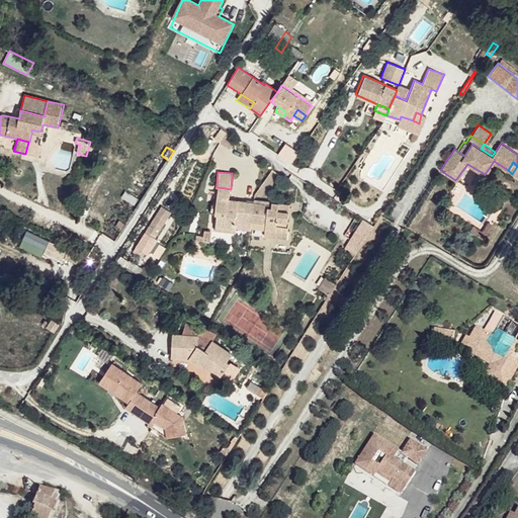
[(230,200),(231,189),(219,187),(217,204),(214,213),(217,214),(214,227),(235,229),(236,221),(252,223),(266,224),(265,230),(288,233),(289,221),(287,221),(290,204),(272,202),(272,205),(271,208),(268,208),(268,204),(254,202),(238,200),(238,204),(232,203),(232,199),(230,200)]
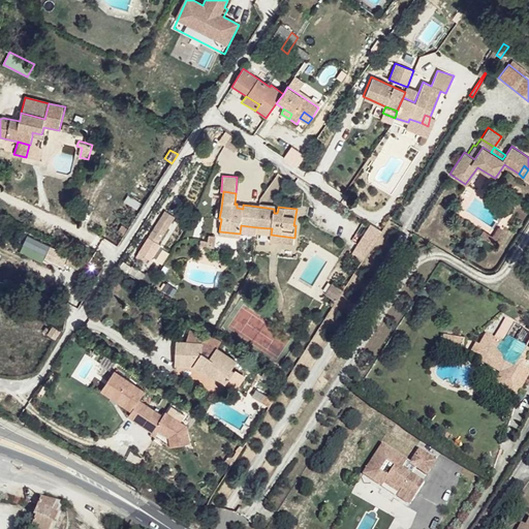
[(162,242),(175,215),(163,210),(151,237),(162,242)]
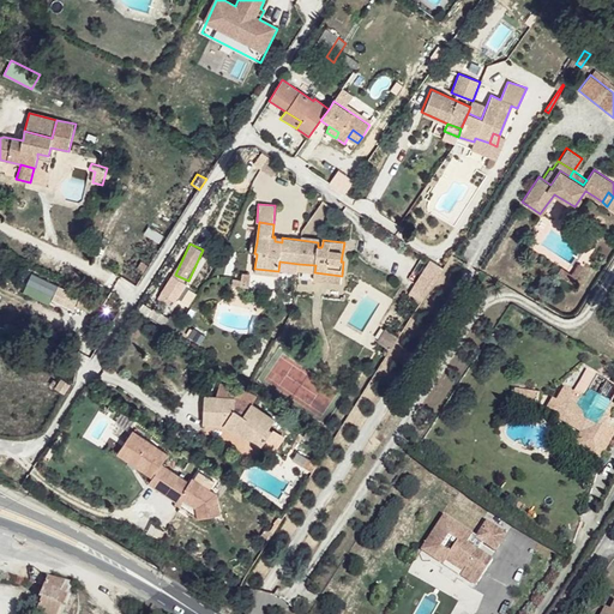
[(434,262),(431,259),(421,275),(425,277),(434,262)]
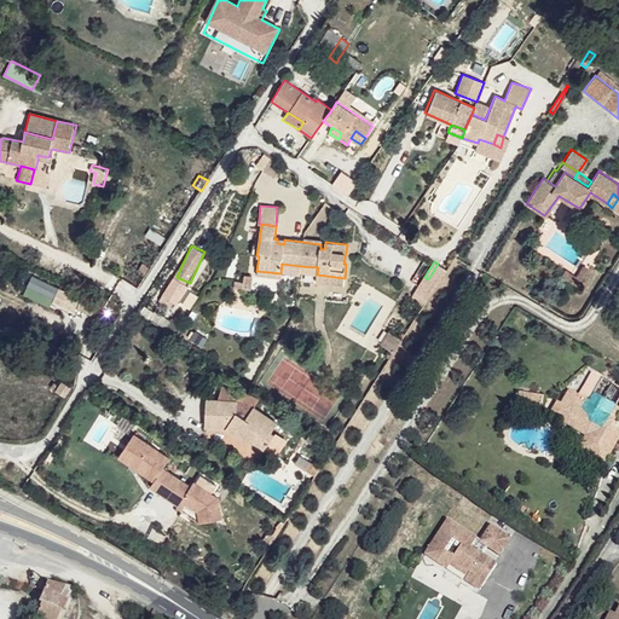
[(447,270),(438,264),(428,279),(437,285),(447,270)]
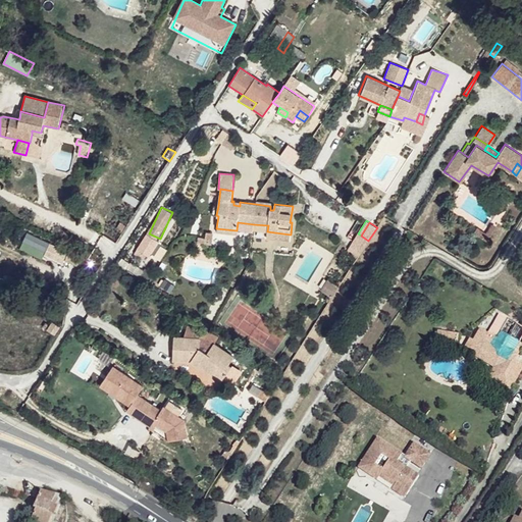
[(485,233),(476,227),(473,232),(486,242),(496,226),(492,224),(485,233)]
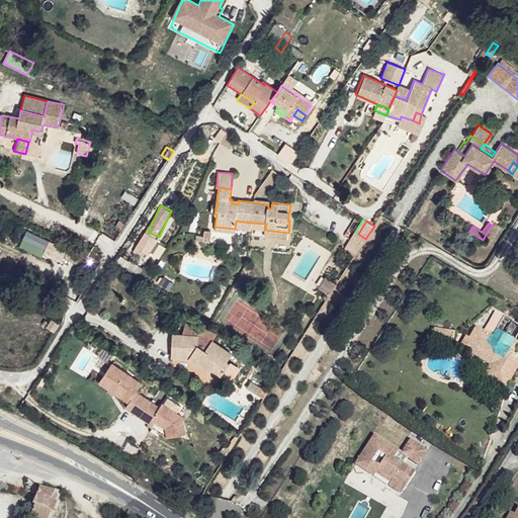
[(26,230),(22,240),(45,250),(50,240),(26,230)]
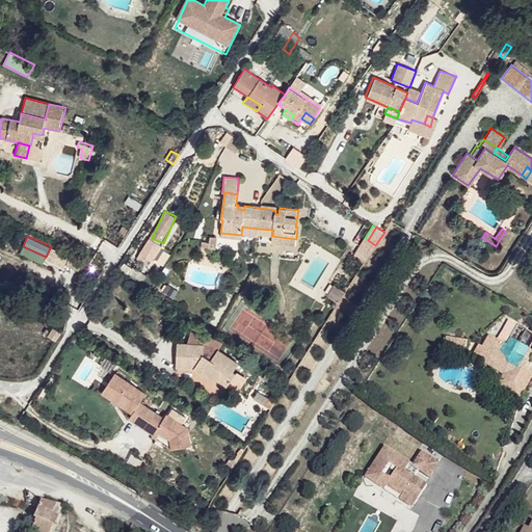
[(217,237),(209,236),(208,248),(215,249),(217,237)]
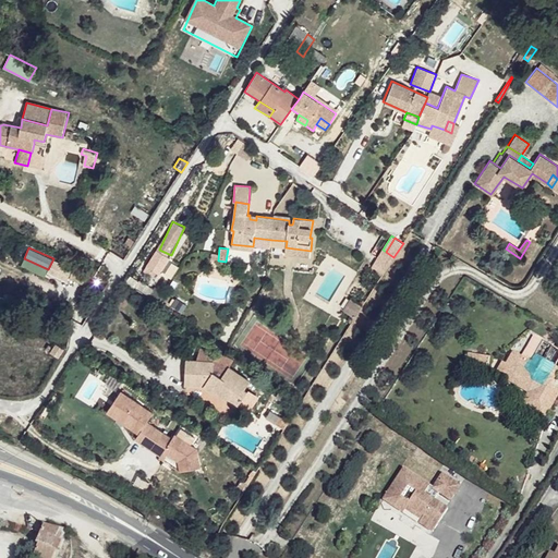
[(311,251),(286,247),(284,255),(310,258),(311,251)]
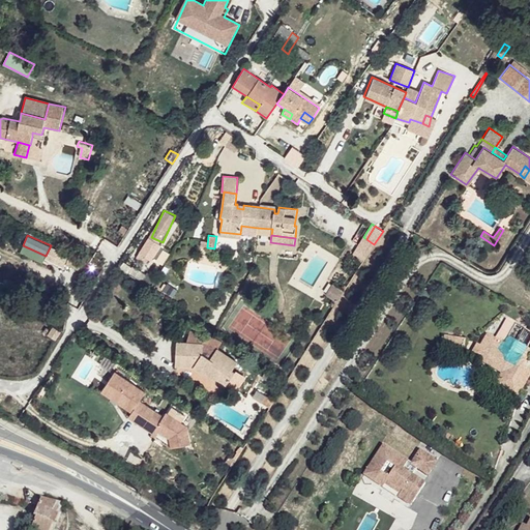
[(366,239),(363,237),(351,257),(361,264),(374,244),(366,239)]
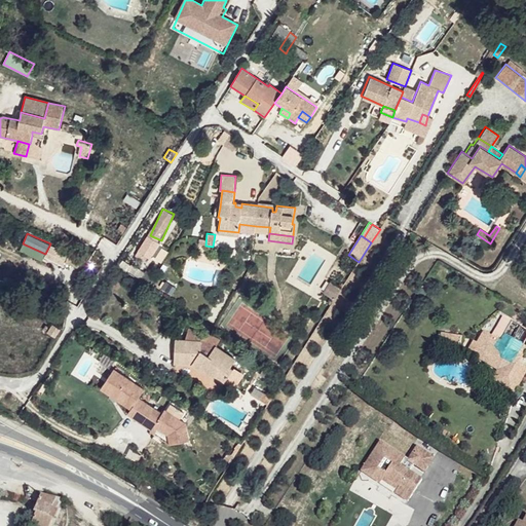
[(332,282),(325,292),(335,299),(342,289),(332,282)]
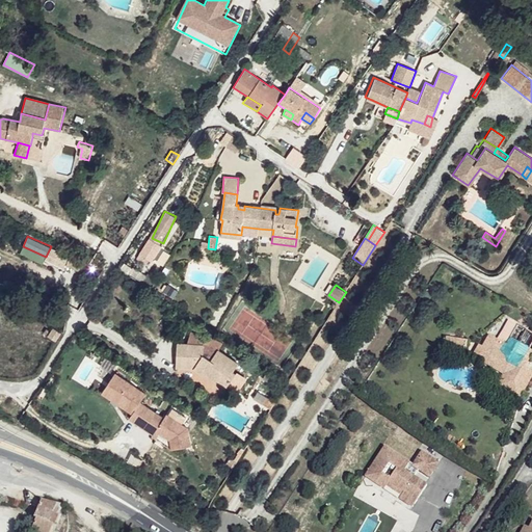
[(488,336),(481,348),(487,351),(483,357),(496,366),(508,373),(504,379),(501,377),(496,387),(517,400),(531,374),(531,371),(524,367),(515,363),(520,355),(524,356),(528,349),(531,342),(531,334),(517,325),(510,338),(505,346),(500,342),(488,336)]
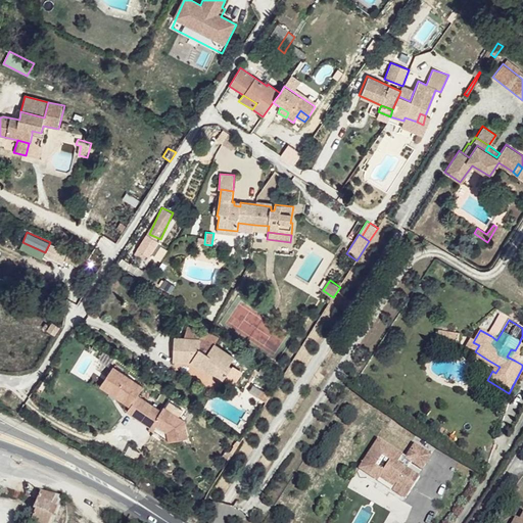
[(61,328),(53,322),(48,331),(55,337),(61,328)]
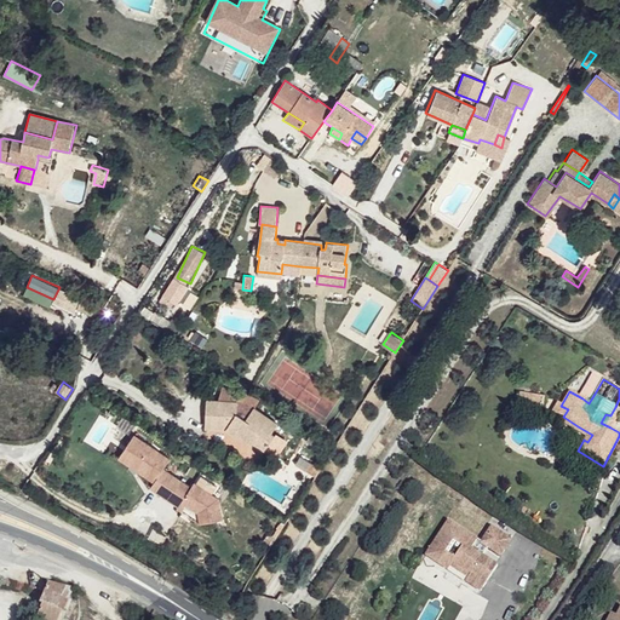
[(587,390),(583,399),(589,403),(595,394),(587,390)]
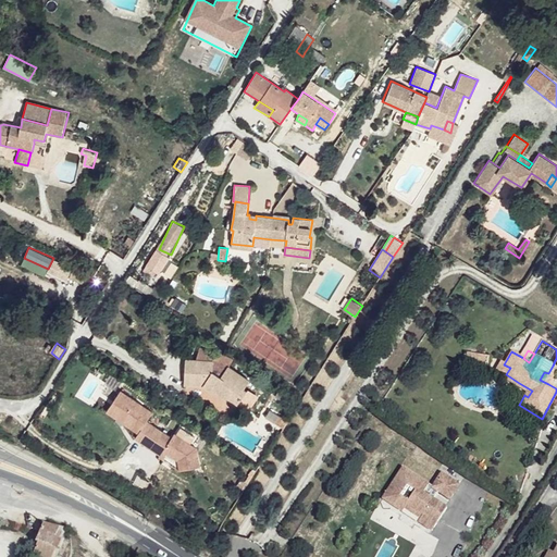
[(186,359),(185,384),(203,386),(215,393),(217,392),(237,406),(238,405),(247,392),(245,390),(251,382),(224,360),(225,353),(217,351),(217,354),(213,361),(199,360),(186,359)]
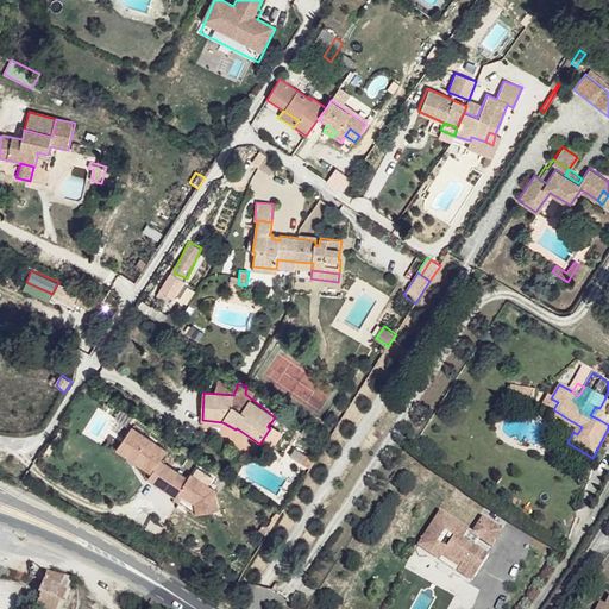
[(534,391),(510,389),(509,405),(533,407),(534,391)]
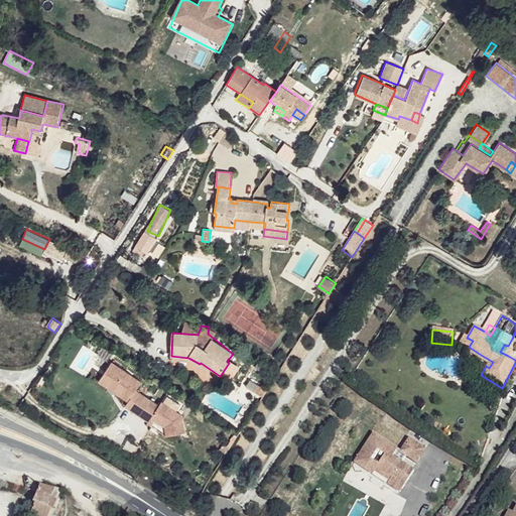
[(467,338),(464,335),(456,348),(486,366),(489,368),(493,362),(481,355),(469,347),(473,341),(467,338)]
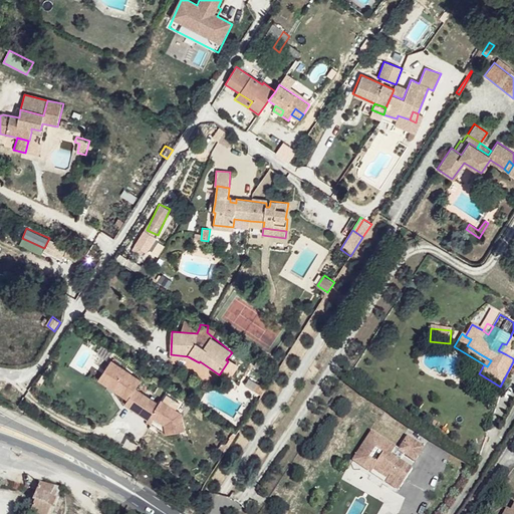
[(502,343),(498,350),(506,354),(510,347),(513,339),(513,338),(510,337),(506,344),(502,343)]
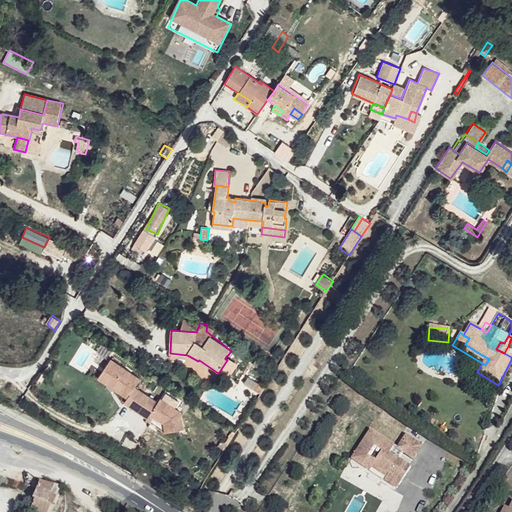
[(110,359),(97,380),(127,397),(123,404),(152,421),(152,420),(177,434),(188,415),(176,408),(181,401),(164,392),(159,401),(136,387),(142,377),(110,359)]
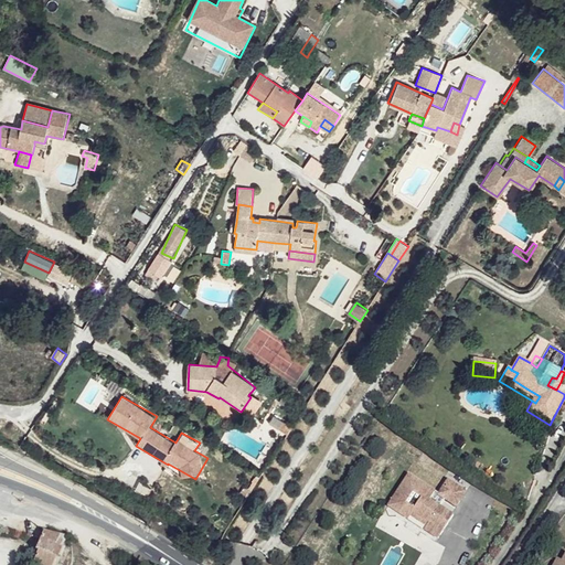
[(283,397),(278,402),(288,409),(292,404),(283,397)]
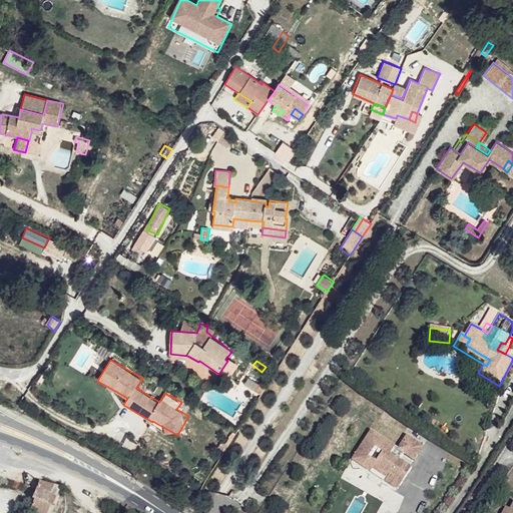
[(248,378),(244,385),(262,395),(266,389),(248,378)]
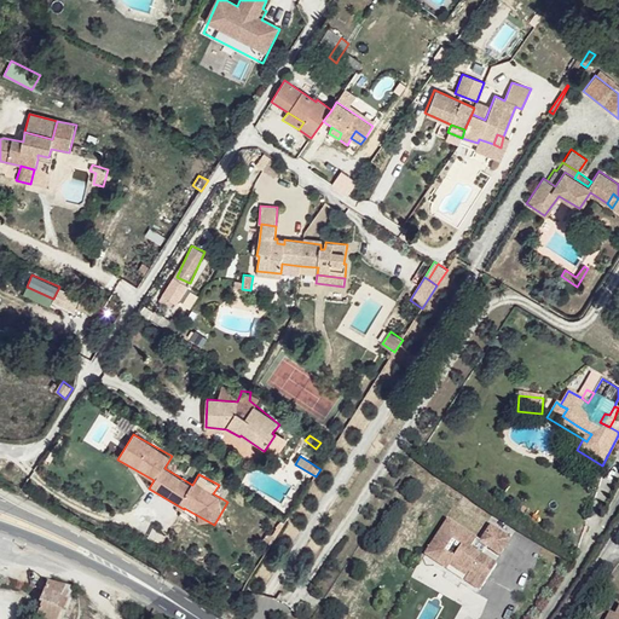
[(449,520),(429,551),(440,559),(439,563),(449,570),(451,566),(452,561),(472,573),(469,577),(485,586),(498,565),(484,555),(472,548),(478,539),(449,520)]
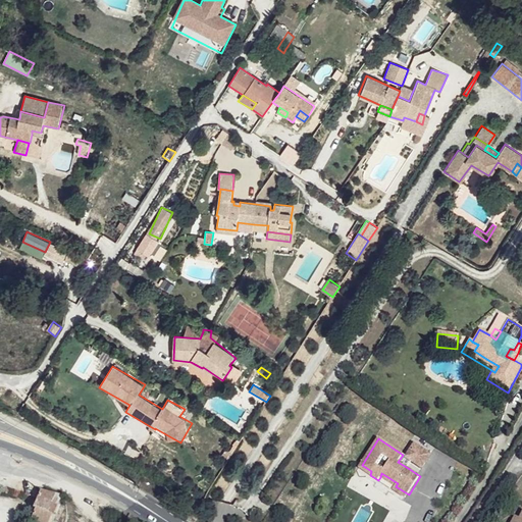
[(414,444),(406,457),(412,462),(422,468),(431,454),(414,444)]
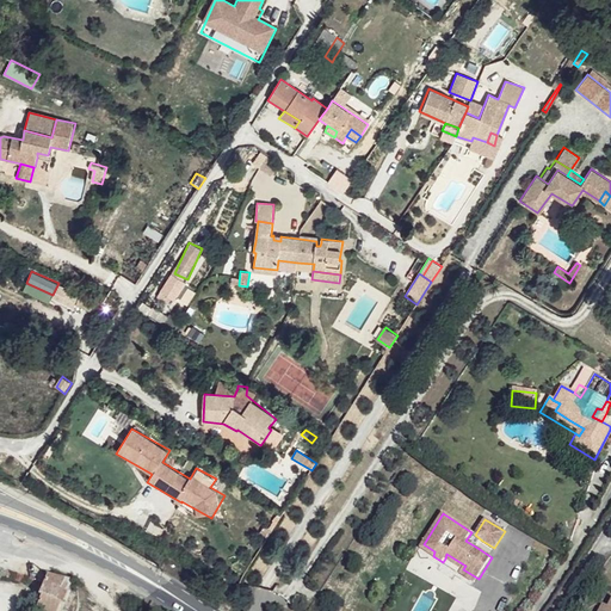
[(475,535),(471,532),(466,541),(477,548),(482,541),(475,535)]
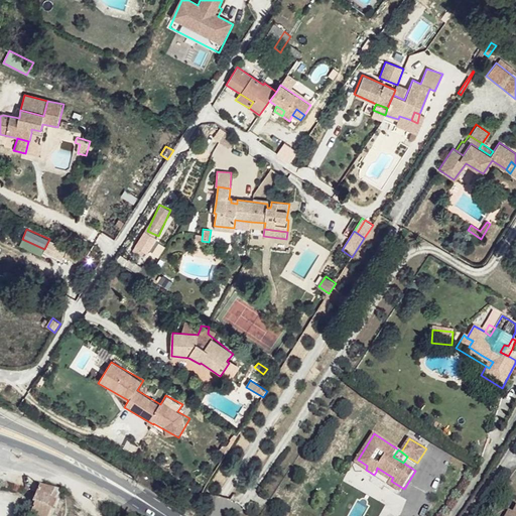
[(358,460),(356,463),(366,470),(367,466),(358,460)]
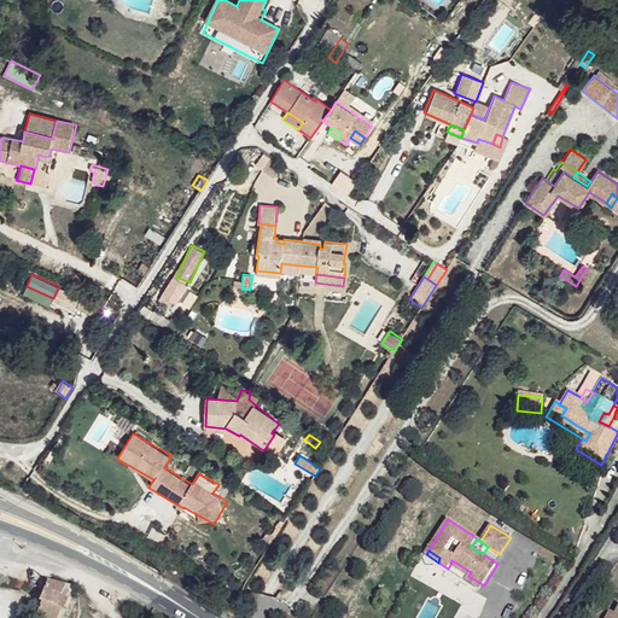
[(452,560),(450,565),(468,576),(471,572),(452,560)]
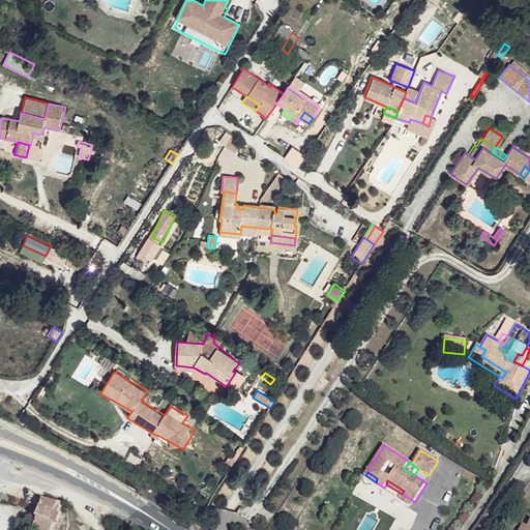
[(35,492),(34,497),(26,526),(43,529),(51,529),(60,500),(35,492)]
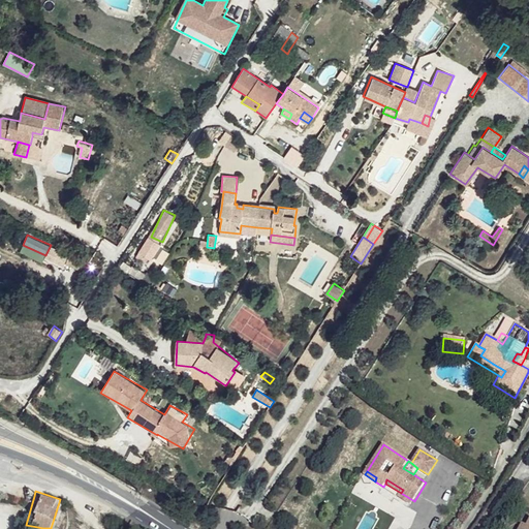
[(414,501),(401,493),(399,497),(412,505),(414,501)]
